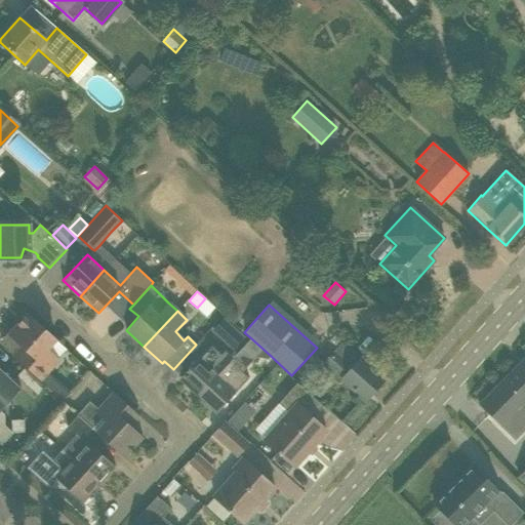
[(46,349),(55,340),(28,315),(26,317),(22,316),(16,322),(17,325),(9,334),(23,347),(13,356),(26,367),(35,375),(39,379),(57,359),(46,349)]
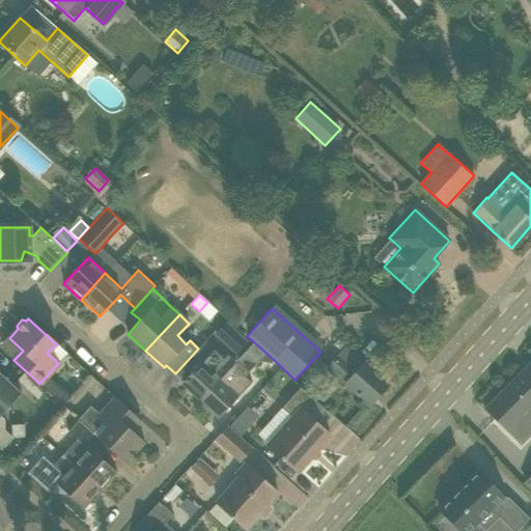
[(227,322),(215,334),(236,355),(249,342),(227,322)]
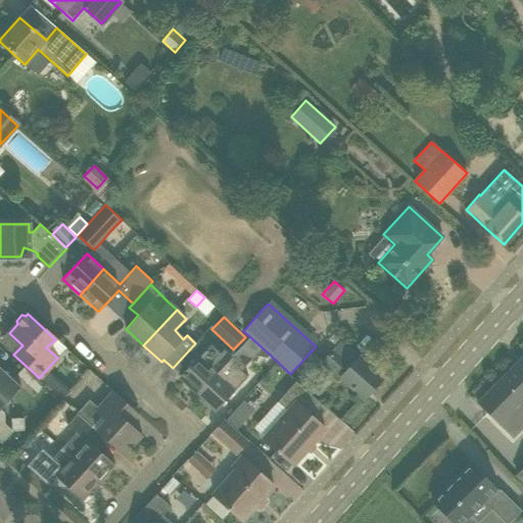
[(219,350),(210,343),(202,335),(195,343),(173,368),(181,375),(178,378),(184,384),(185,383),(197,394),(233,355),(224,346),(219,350)]
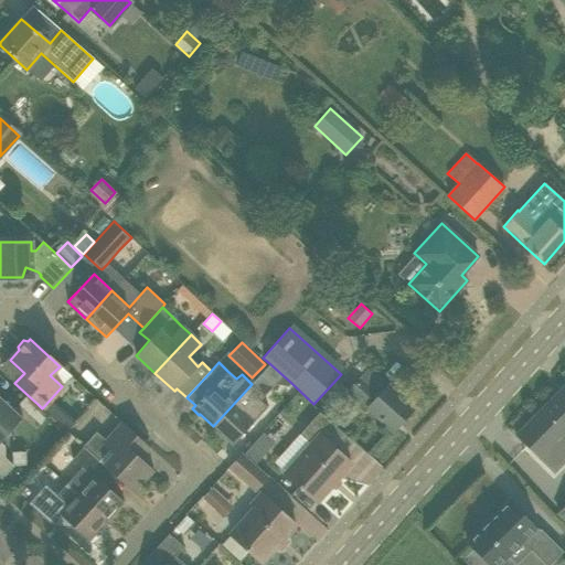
[(270,364),(263,372),(276,384),(288,387),(291,383),(270,364)]
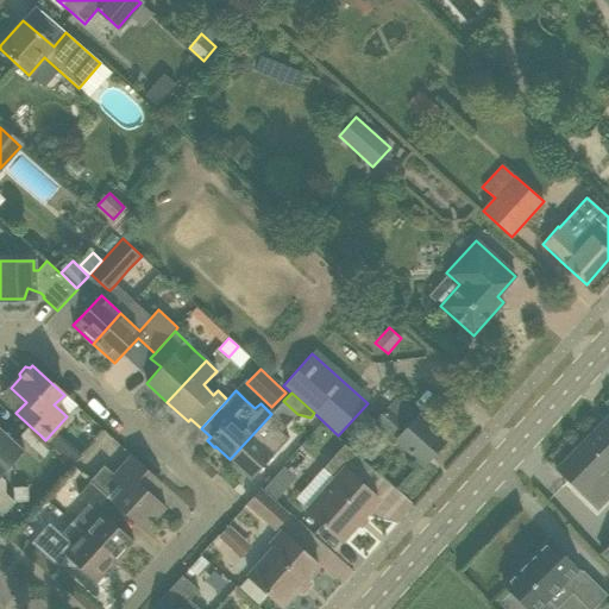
[(377,421),(421,460),(425,464),(445,440),(397,397),(377,421)]
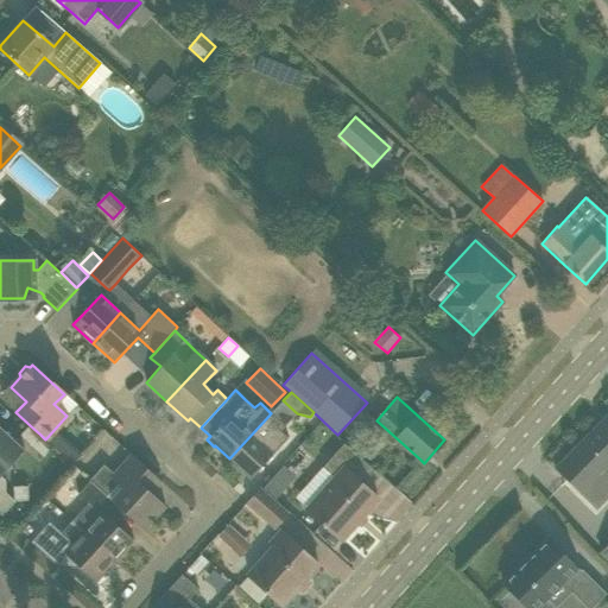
[(272,413),(229,458),(244,473),(246,469),(253,475),(289,437),(276,426),(280,422),(272,413)]
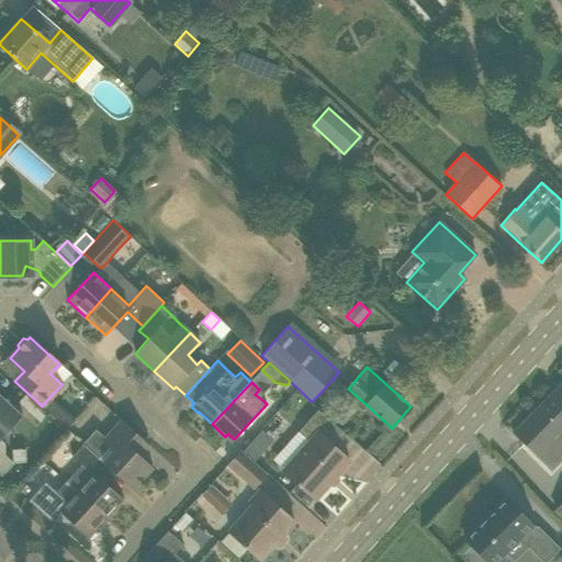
[(561,382),(513,433),(550,470),(561,458),(561,382)]
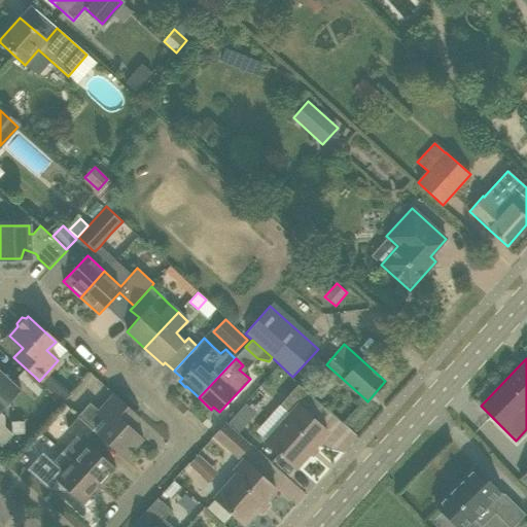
[(35,377),(26,369),(18,378),(27,386),(35,377)]
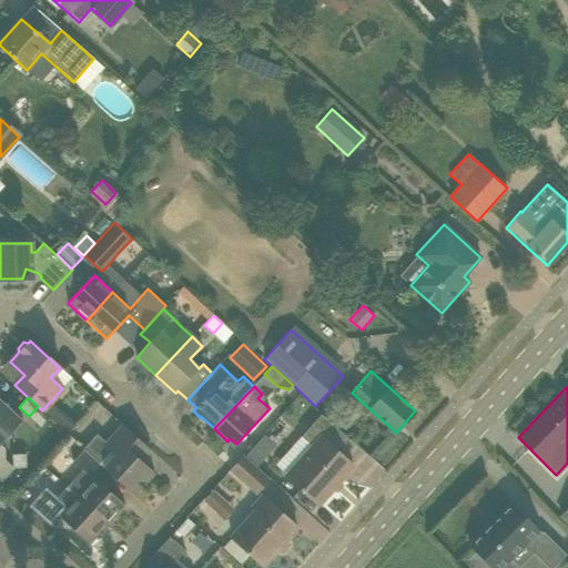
[(0,480),(1,482),(14,468),(6,460),(4,448),(0,444),(22,419),(0,398),(0,480)]
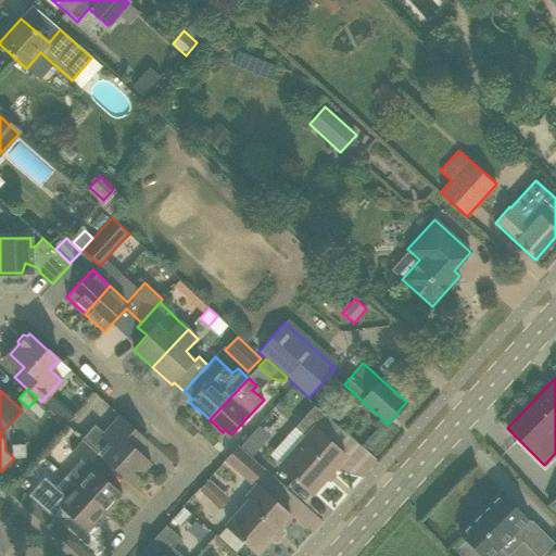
[(331,442),(342,430),(315,405),(302,419),(314,429),(280,466),(311,494),(345,455),(331,442)]
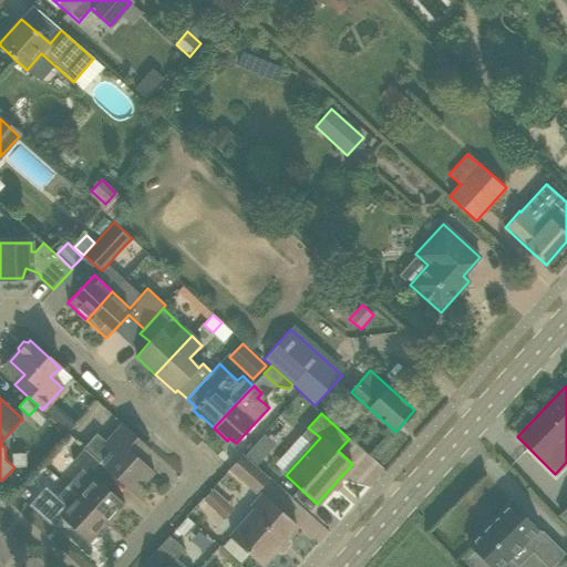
[(123,424),(105,443),(96,434),(84,449),(134,494),(154,472),(141,461),(151,450),(123,424)]
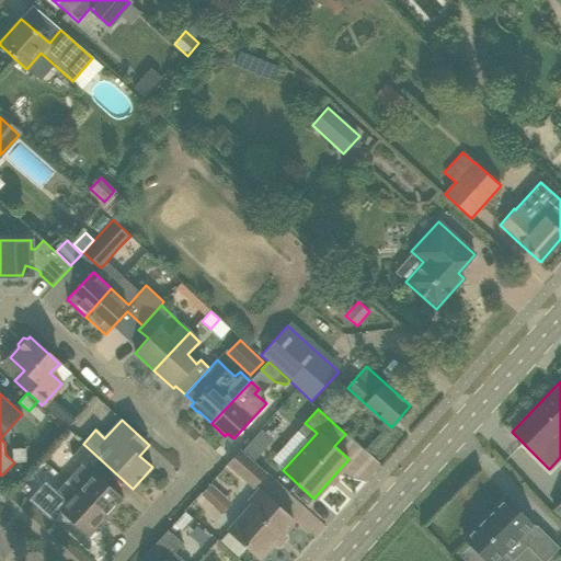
[(252,441),(242,450),(254,460),(263,450),(252,441)]
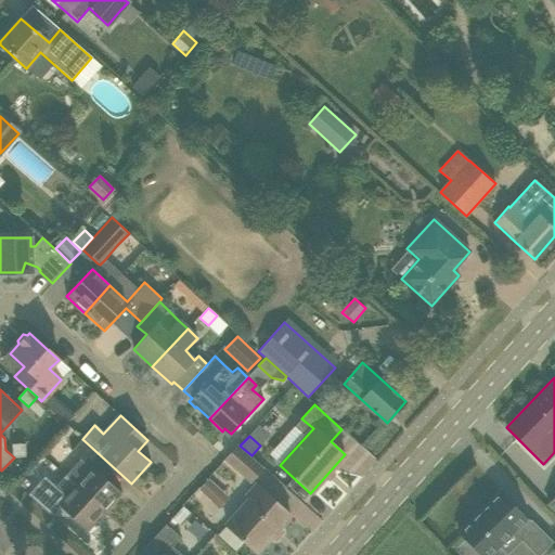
[(72,451),(80,460),(65,476),(75,485),(105,513),(123,493),(98,470),(106,461),(81,439),(72,451)]
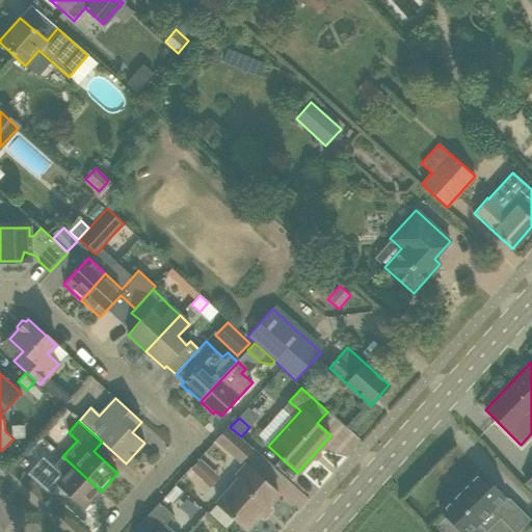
[(215,440),(240,462),(251,450),(227,427),(215,440)]
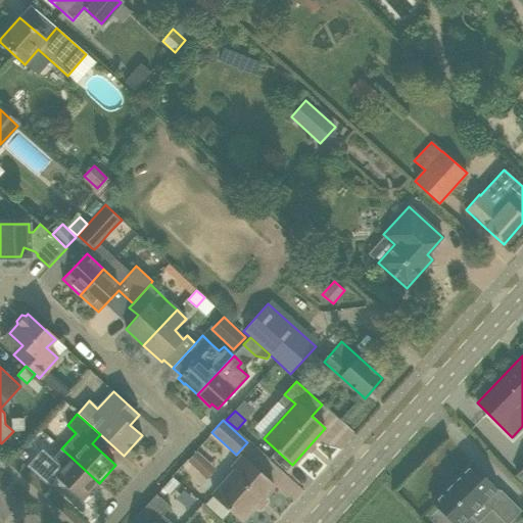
[(99,483),(70,457),(62,466),(42,448),(26,466),(50,488),(58,479),(83,501),(99,483)]
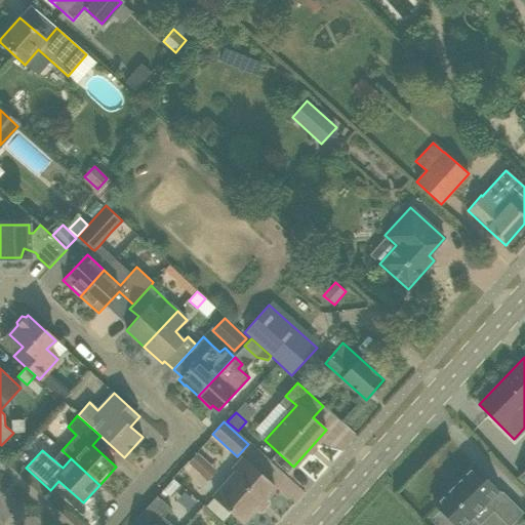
[(198,452),(188,463),(200,475),(210,465),(198,452)]
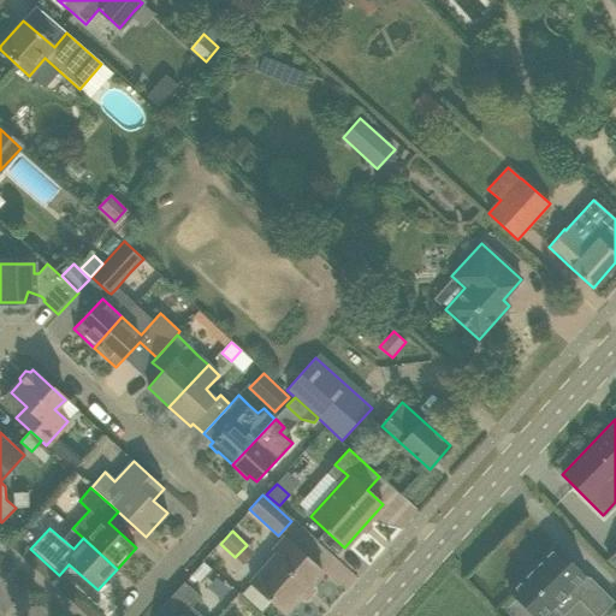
[(252,582),(252,584),(242,594),(261,612),(272,602),(285,614),(323,572),(285,538),(273,551),(277,555),(252,582)]
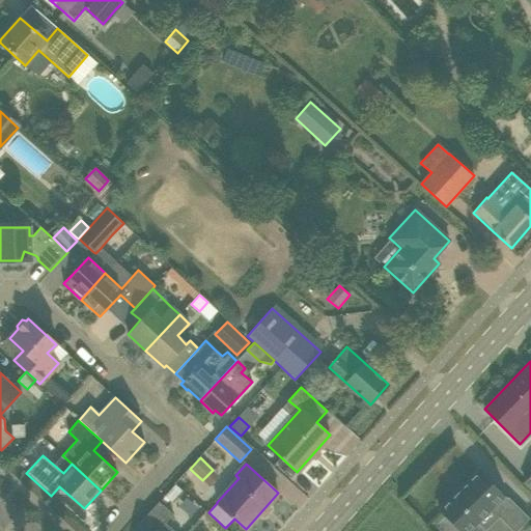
[(480,471),(465,486),(440,511),(458,530),(467,530),(492,506),(496,511),(495,512),(513,530),(514,530),(528,519),(508,499),(507,500),(502,496),(503,495),(480,471)]
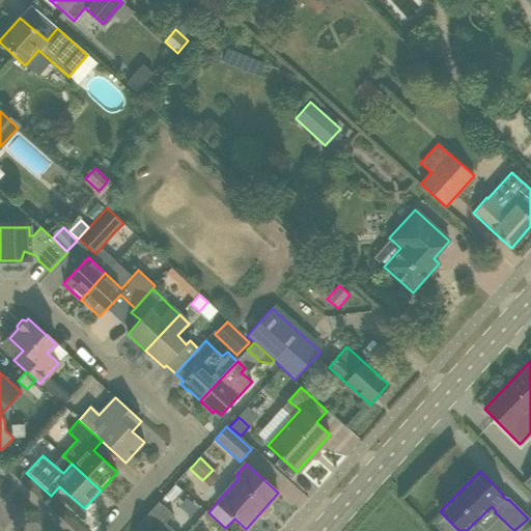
[(174,530),(167,524),(174,515),(159,501),(137,526),(142,530),(174,530)]
